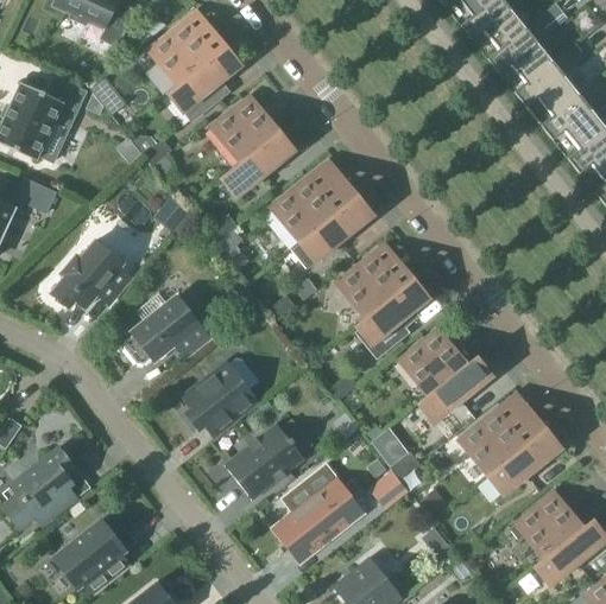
[(89,20),(107,29),(119,0),(56,0),(54,5),(65,10),(73,12),(70,17),(87,24),(89,20)]
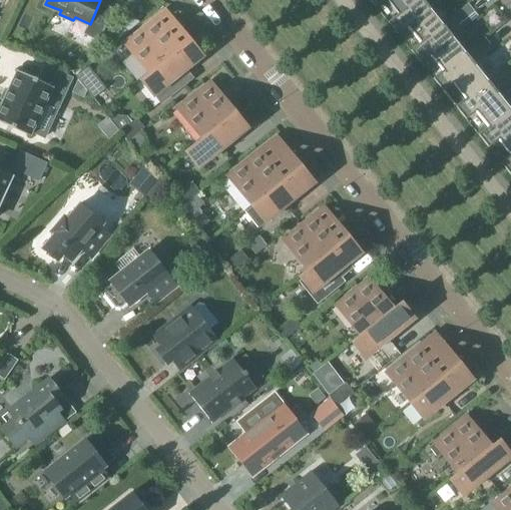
[(389,0),(399,12),(413,0),(373,0),(377,5),(383,0),(389,0)]
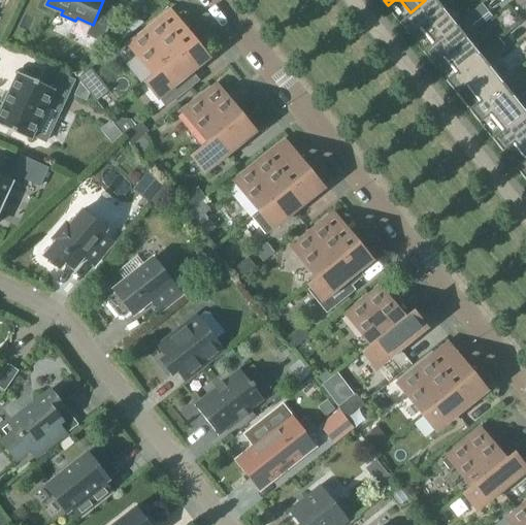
[(421,25),(434,41),(456,24),(442,8),(444,7),(439,2),(441,0),(425,0),(411,12),(400,21),(411,34),(421,25)]
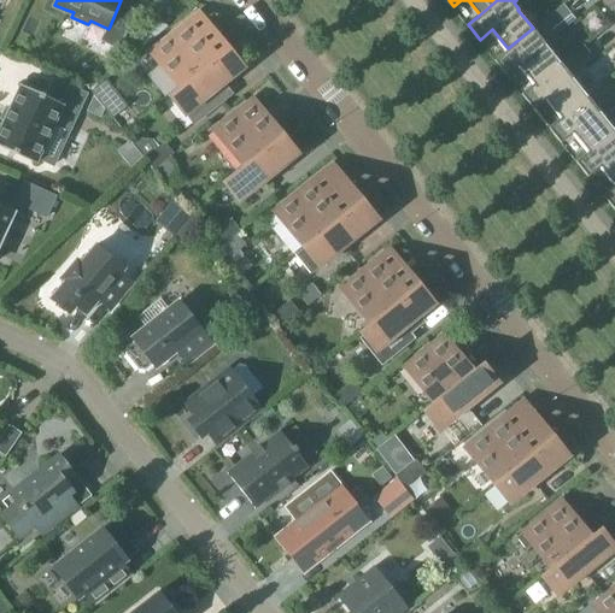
[(135,31),(140,36),(145,43),(168,25),(158,13),(135,31)]
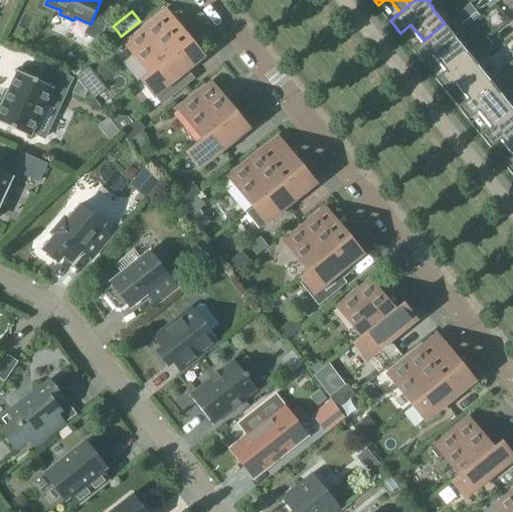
[(434,52),(446,68),(467,51),(455,36),(456,35),(452,30),(464,20),(458,12),(445,23),(423,40),(413,48),(423,61),(434,52)]
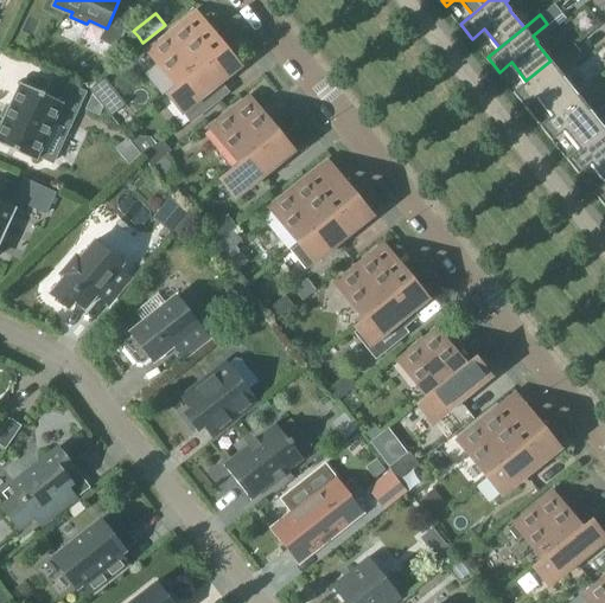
[(150,47),(178,83),(215,53),(186,18),(150,47)]
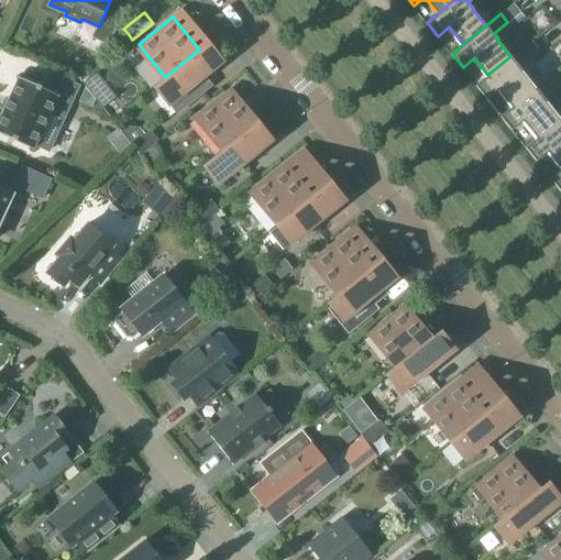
[(208,43),(199,50),(165,77),(156,84),(179,111),(213,84),(207,75),(223,62),(208,43)]
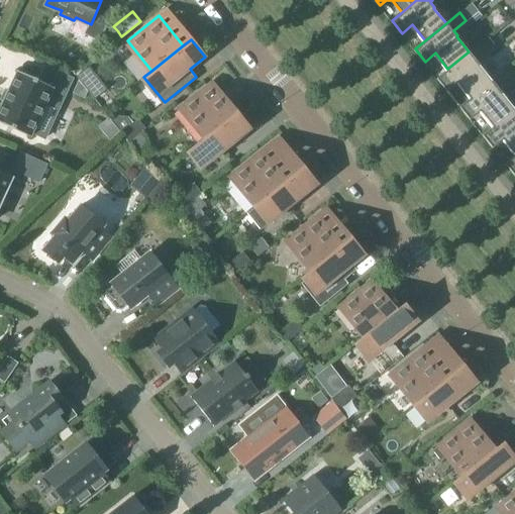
[(457,81),(471,97),(492,80),(479,65),(480,64),(476,59),(485,50),(480,43),(469,52),(447,69),(437,77),(447,90),(457,81)]
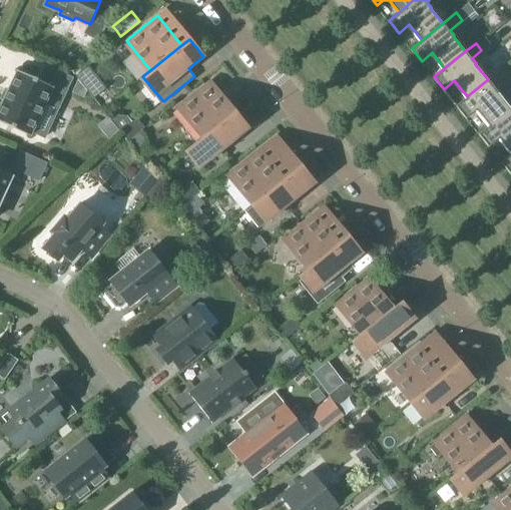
[(76,73),(94,95),(106,85),(88,64),(76,73)]
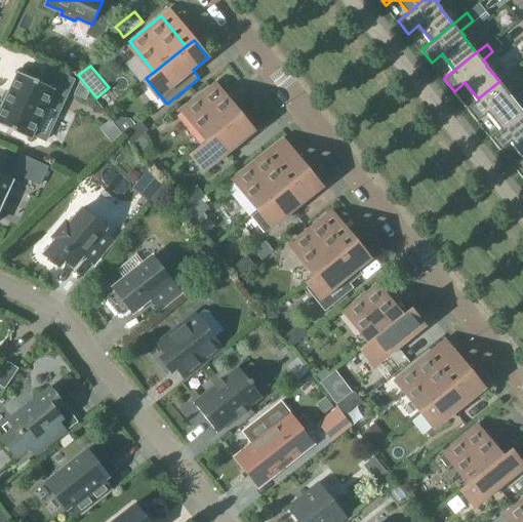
[(0,108),(0,122),(30,137),(53,87),(17,70),(0,108)]
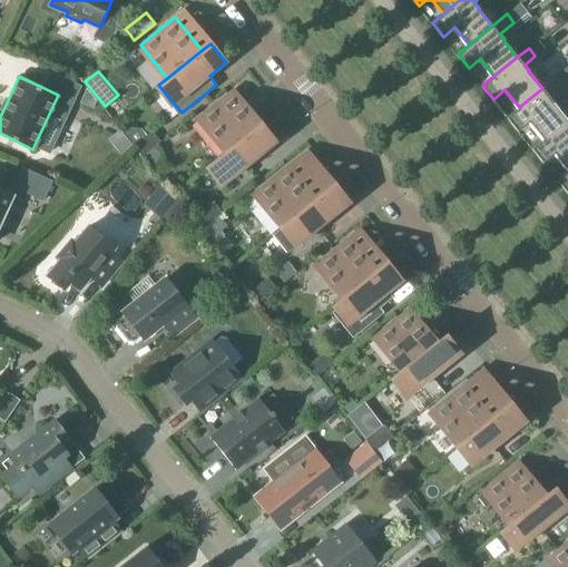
[(530,121),(544,138),(567,119),(554,103),(555,101),(550,96),(564,85),(557,76),(542,88),(519,107),(508,116),(519,130),(530,121)]
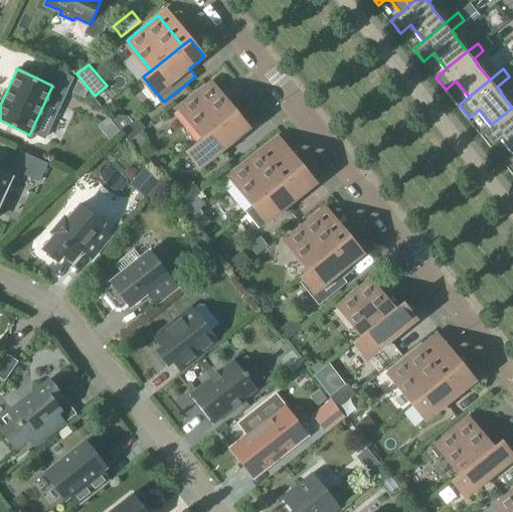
[(180,106),(204,136),(235,111),(210,80),(180,106)]
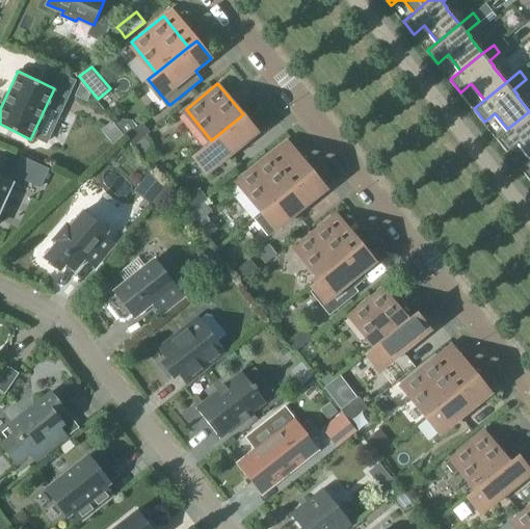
[(519,142),(529,156),(529,111),(507,129),(497,137),(507,151),(519,142)]
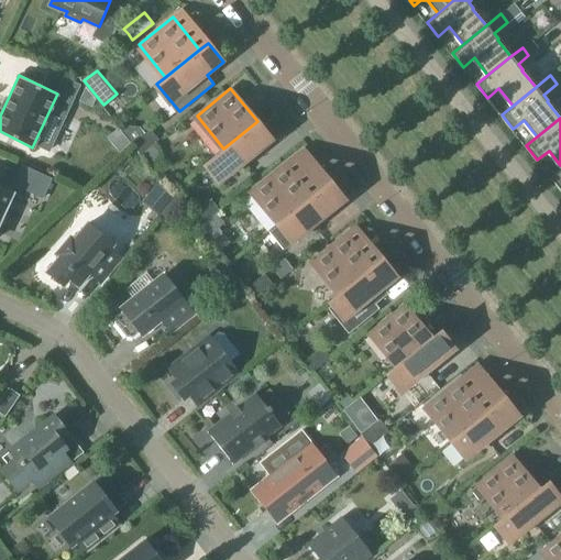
[(257,121),(223,149),(206,163),(221,182),(273,141),(257,121)]
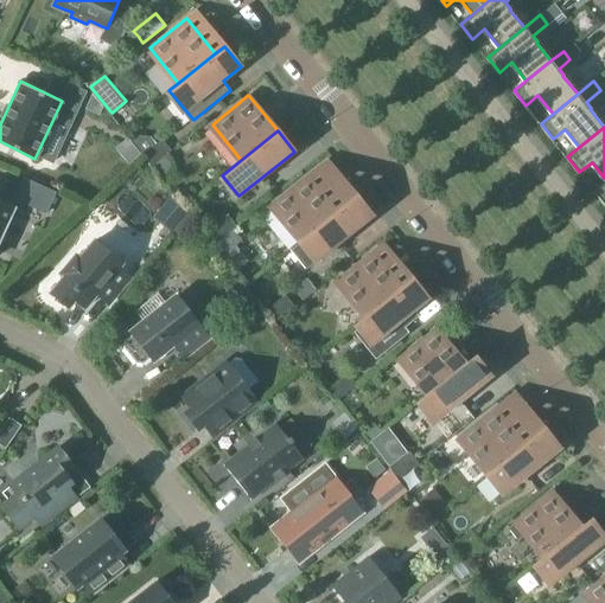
[(144,153),(153,165),(170,152),(172,149),(164,138),(144,153)]
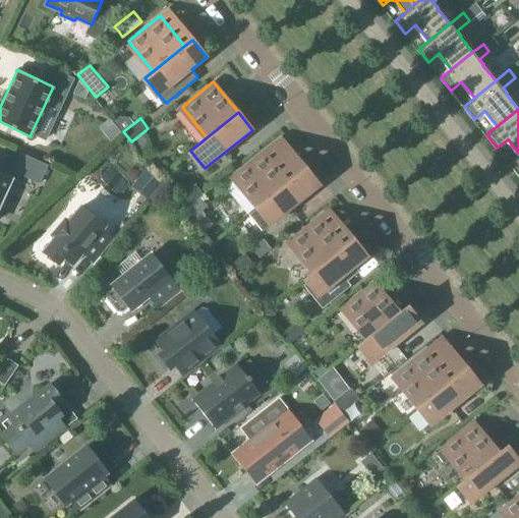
[(146,130),(131,141),(138,152),(152,141),(146,130)]
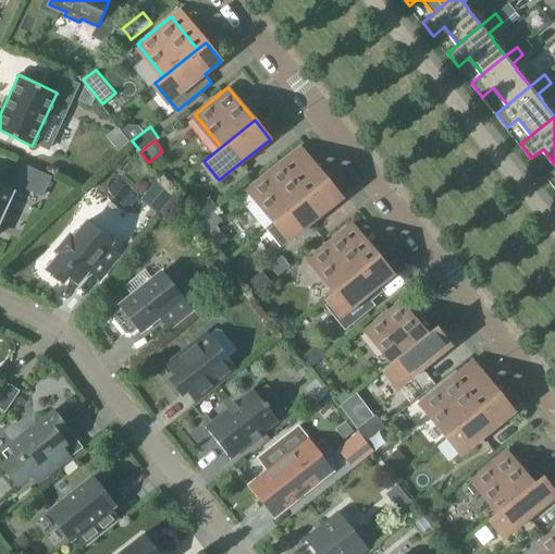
[(249,187),(275,220),(309,194),(283,161),(249,187)]
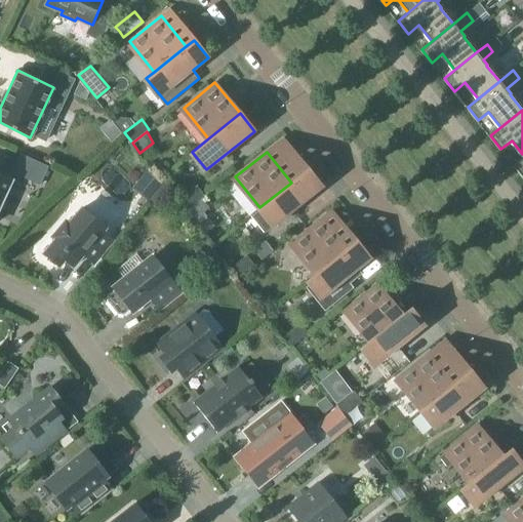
[(0,205),(12,181),(18,183),(22,174),(41,183),(49,165),(23,153),(15,169),(9,167),(6,175),(0,172),(0,205)]
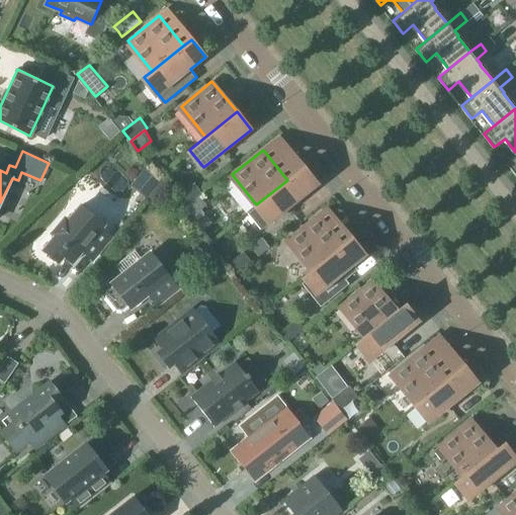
[(515,156),(507,162),(515,172),(515,156)]
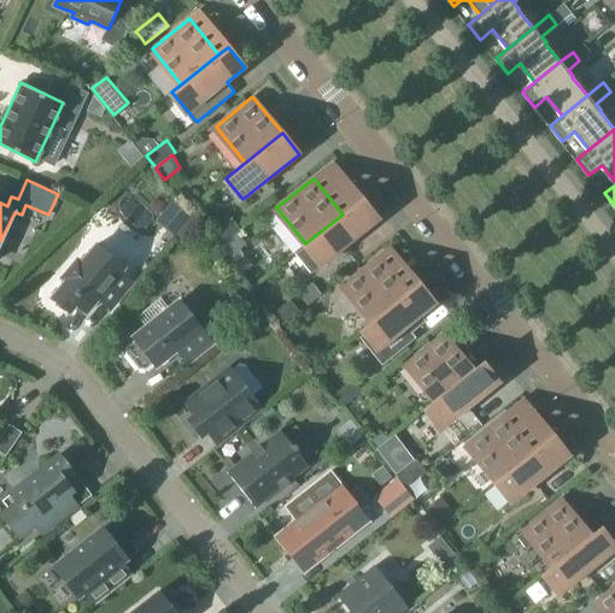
[(343,214),(305,243),(297,251),(314,272),(322,265),(379,219),(362,199),(343,214)]
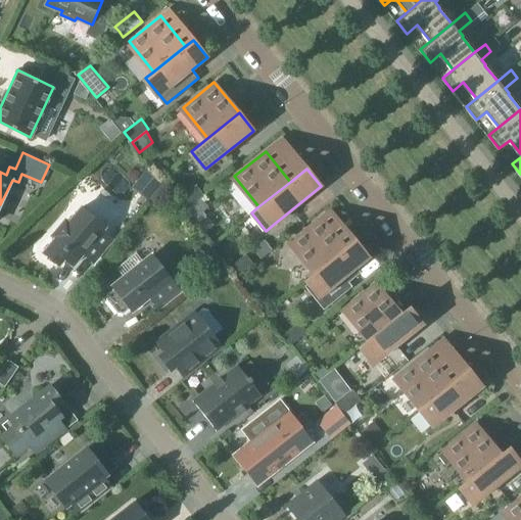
[(148,170),(140,180),(152,190),(160,181),(148,170)]
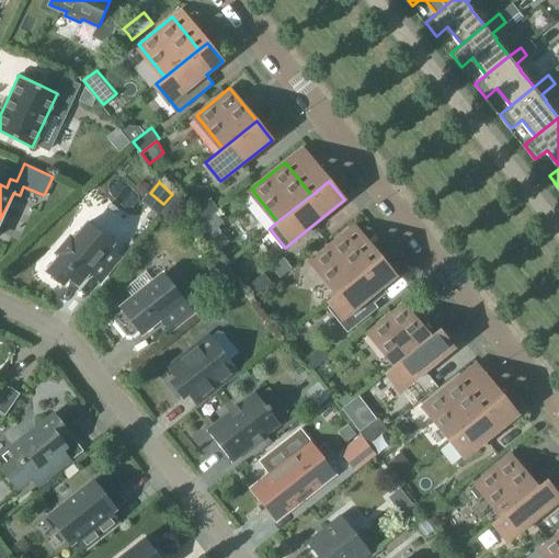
[(190,214),(198,225),(216,211),(219,207),(212,196),(190,214)]
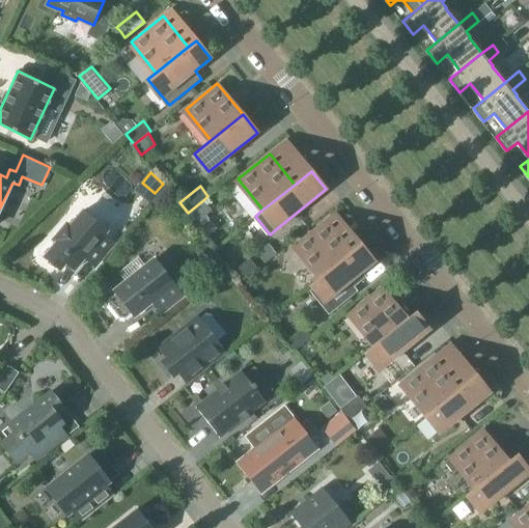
[(204,199),(188,213),(195,222),(213,209),(204,199)]
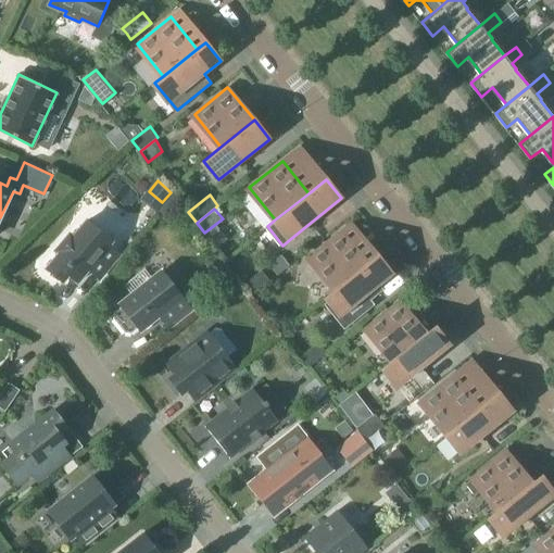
[(71,234),(57,250),(60,252),(48,267),(64,280),(70,274),(78,281),(89,268),(100,277),(121,253),(110,244),(113,240),(88,220),(74,236),(71,234)]
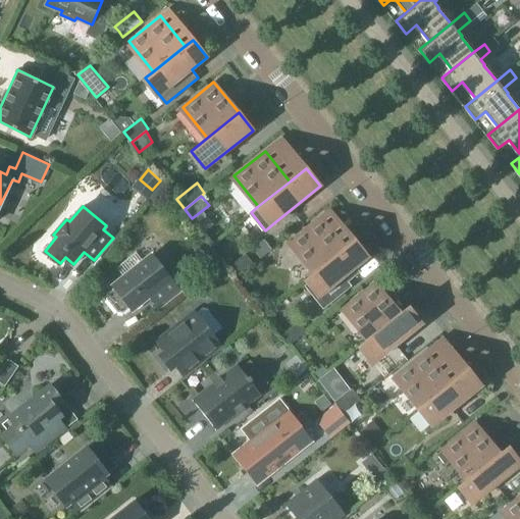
[(290,241),(314,271),(346,246),(321,215),(290,241)]
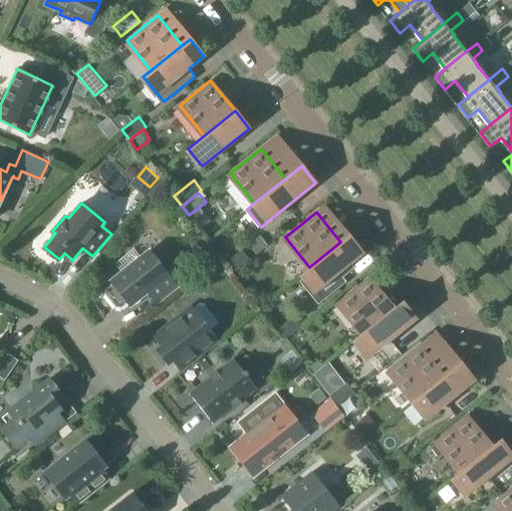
[(202,232),(190,242),(199,253),(211,243),(202,232)]
